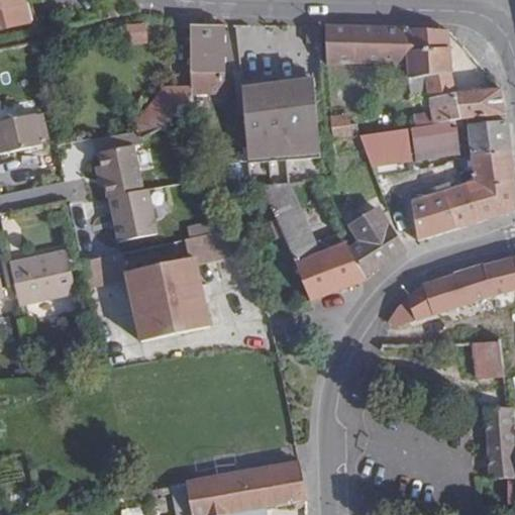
[(0,25),(27,18),(21,0),(0,0),(0,25)]
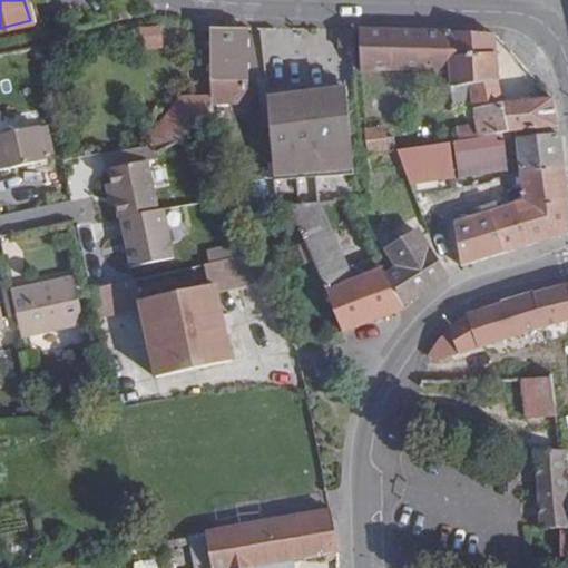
[(246,101),(247,27),(209,25),(209,95),(209,103),(212,103),(231,103),(246,101)]
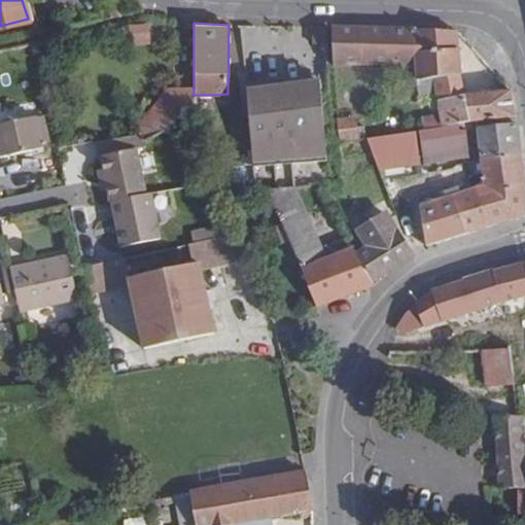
[(127,28),(131,44),(147,40),(143,24),(127,28)]
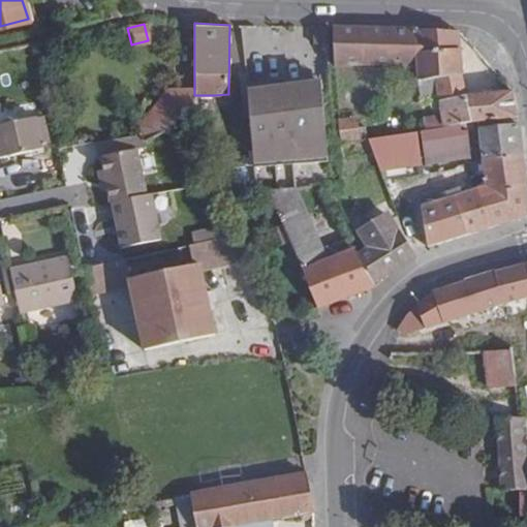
[(419,64),(416,28),(332,26),(336,65),(419,64)]
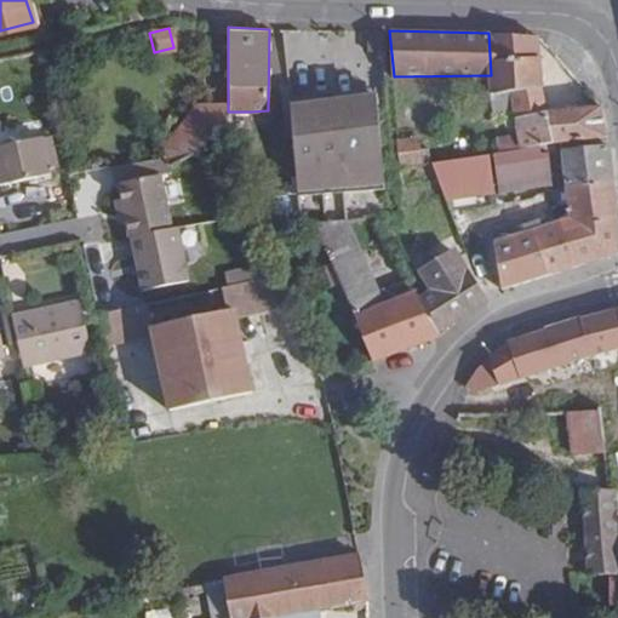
[(514,113),(510,95),(543,91),(536,34),(488,33),(491,75),(491,115),(514,113)]
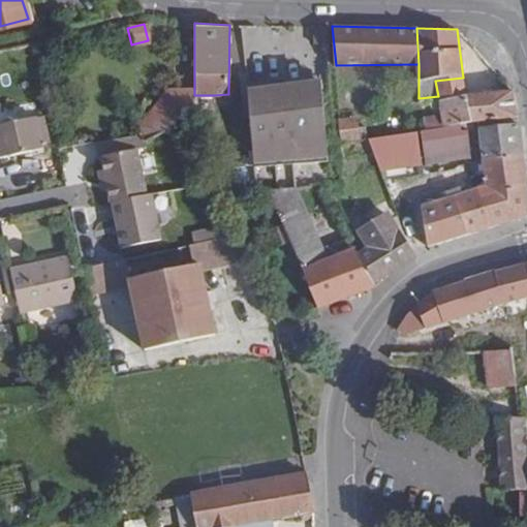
[(513,91),(466,95),(463,78),(435,81),(438,96),(439,102),(442,102),(444,118),(424,120),(425,130),(466,123),(478,122),(517,117),(513,91)]
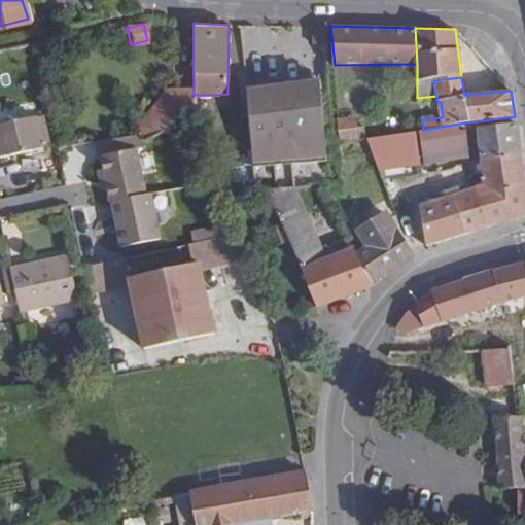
[(244,88),(251,163),(325,156),(319,82),(244,88)]
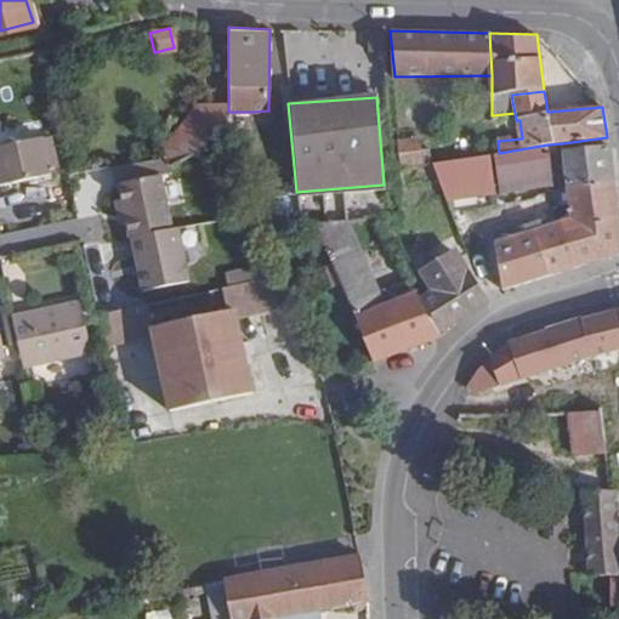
[(200,154),(215,132),(228,112),(228,103),(196,103),(162,145),(164,157),(168,163),(200,154)]
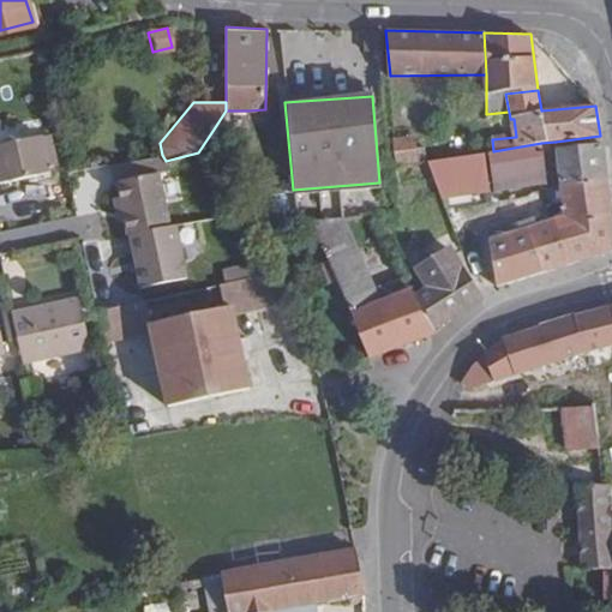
[(250,124),(249,111),(228,111),(228,124),(250,124)]
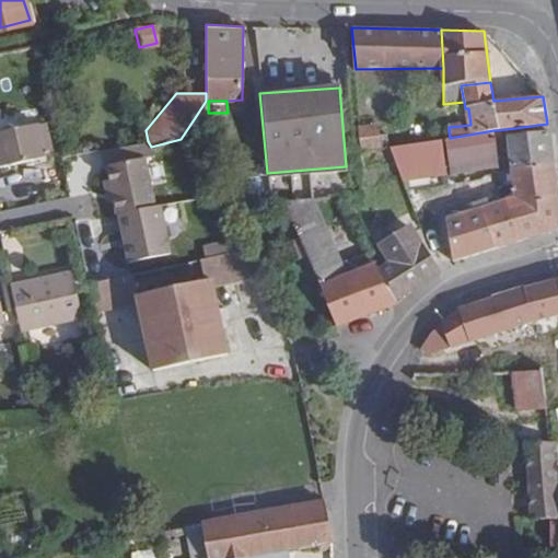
[(0,165),(46,154),(38,121),(0,130),(0,165)]
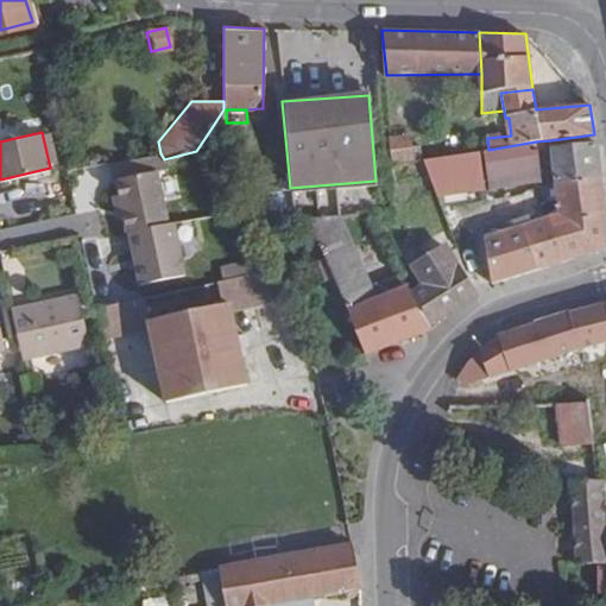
[(391,153),(392,163),(412,161),(412,157),(421,157),(420,146),(411,146),(410,136),(391,138),(390,139),(391,153)]
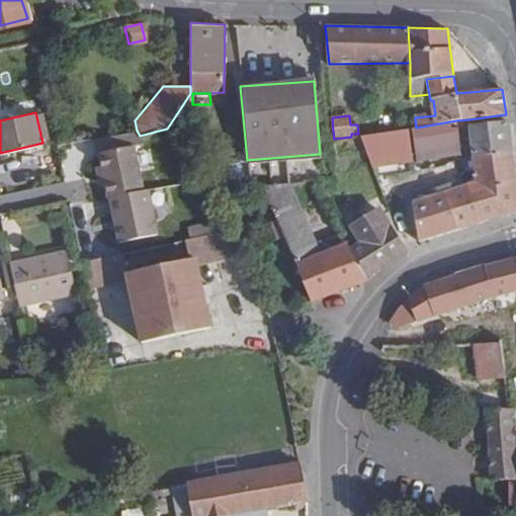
[(456,120),(416,127),(414,127),(417,157),(460,151),(456,120)]
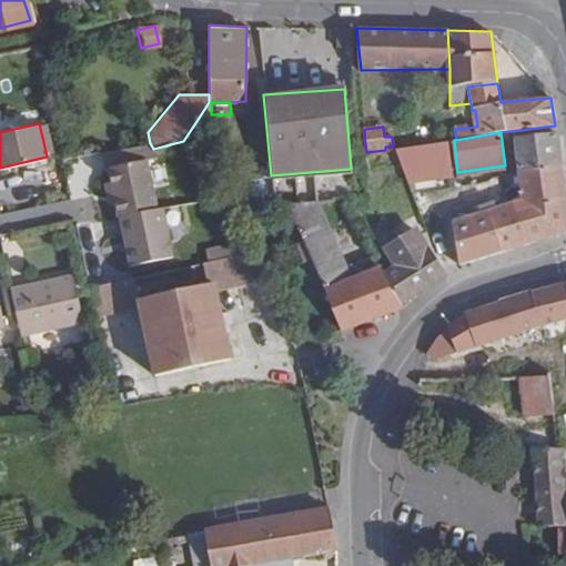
[(561,165),(556,133),(514,138),(518,170),(561,165)]
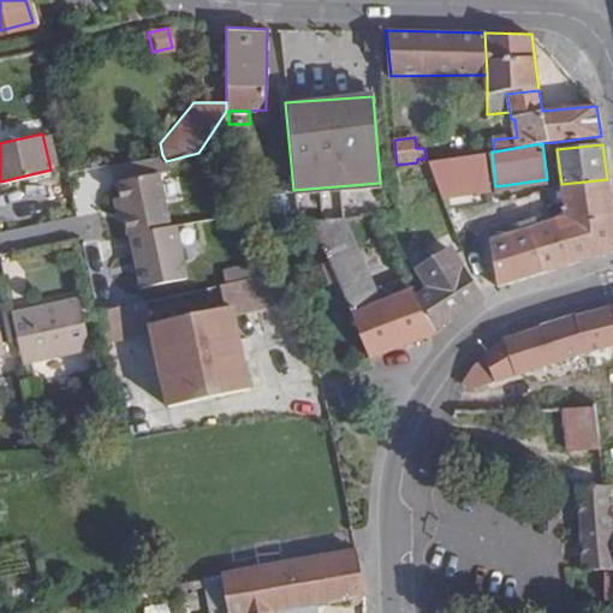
[(440,195),(489,186),(484,152),(427,160),(440,195)]
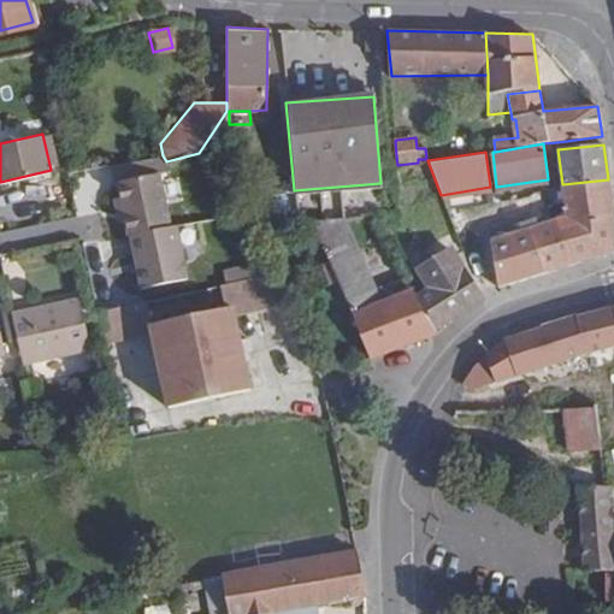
[(169,223),(154,157),(106,167),(111,186),(118,184),(140,291),(188,282),(176,222),(169,223)]
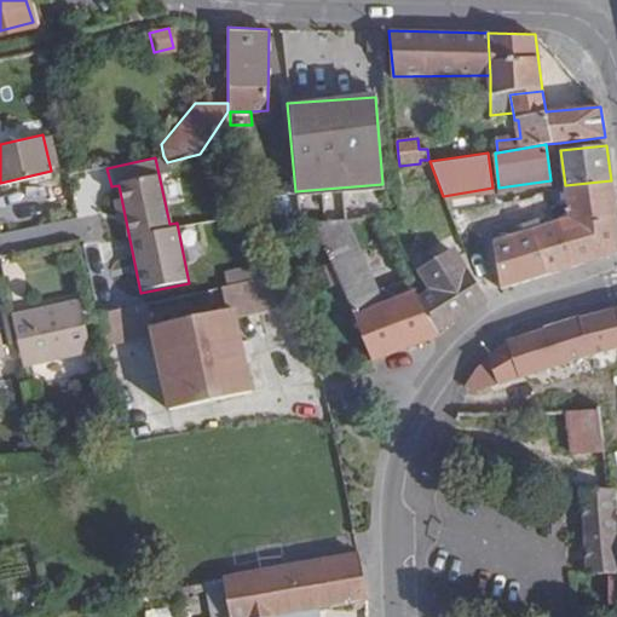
[(616,252),(616,231),(611,180),(565,185),(569,218),(540,226),(538,219),(492,232),(503,289),(616,252)]
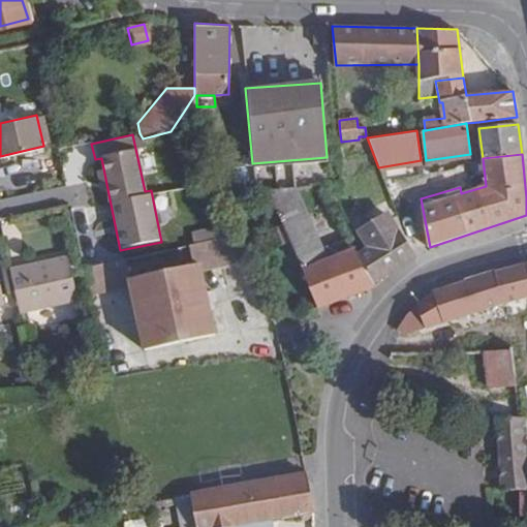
[(350,239),(323,249),(297,186),(269,189),(317,306),(373,285),(371,280),(358,255),(350,239)]
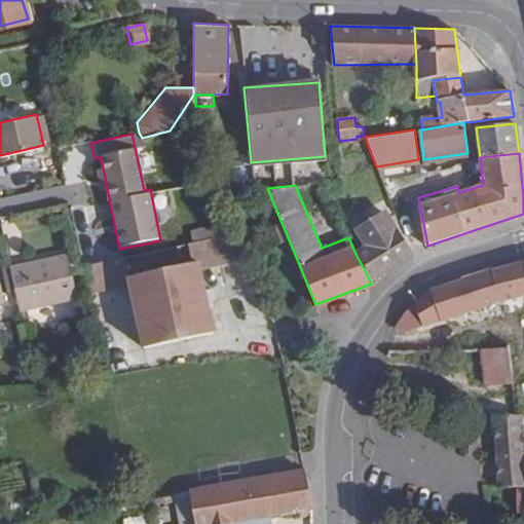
[(356,228),(366,249),(356,254),(369,278),(410,257),(385,212),(356,228)]
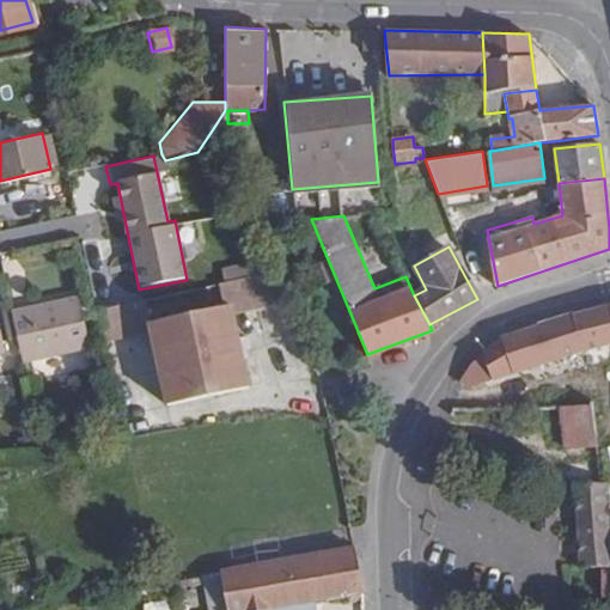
[(218,269),(221,282),(252,278),(249,262),(218,269)]
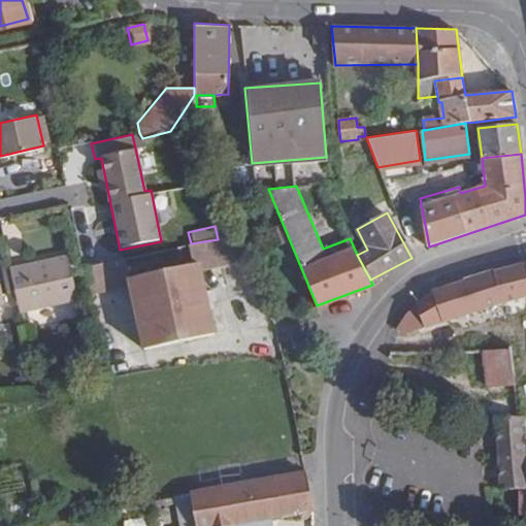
[(195,266),(129,280),(125,258),(84,266),(91,295),(132,287),(145,350),(217,334),(202,272),(241,264),(228,236),(218,239),(189,244),(195,266)]
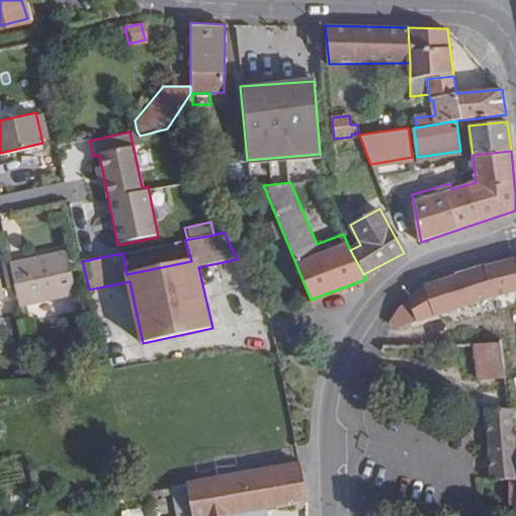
[(78,292),(68,251),(10,263),(19,306),(78,292)]
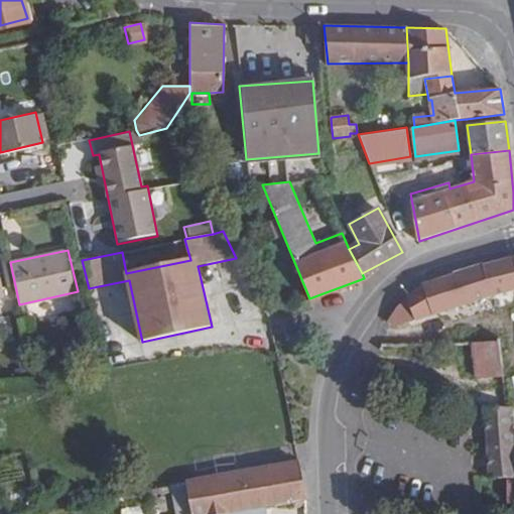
[(420,285),(395,307),(387,319),(398,324),(467,302),(507,291),(513,289),(513,259),(431,280),(420,285)]
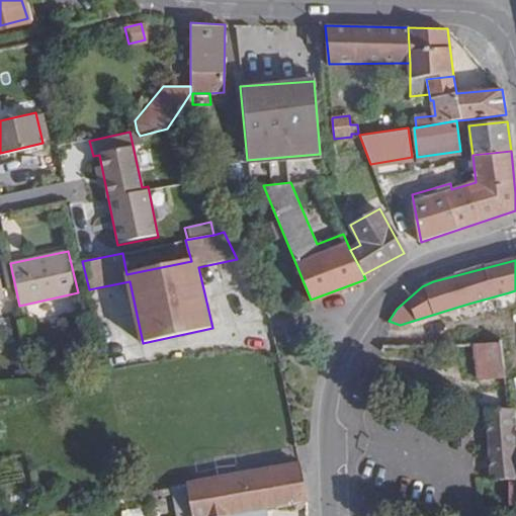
[(498,341),(502,377),(506,376),(506,367),(515,364),(515,335),(498,339),(498,341)]
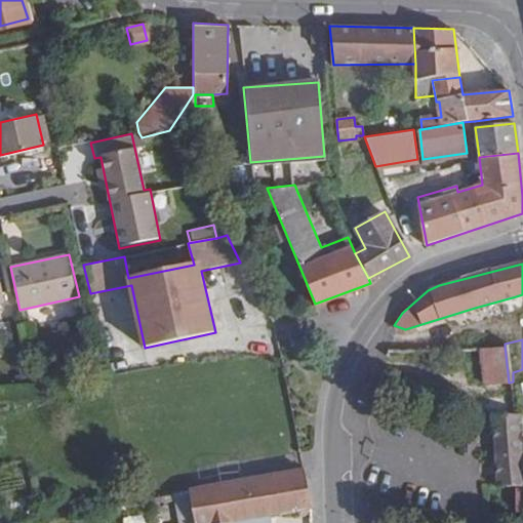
[(509,383),(505,346),(448,348),(451,389),(509,383)]
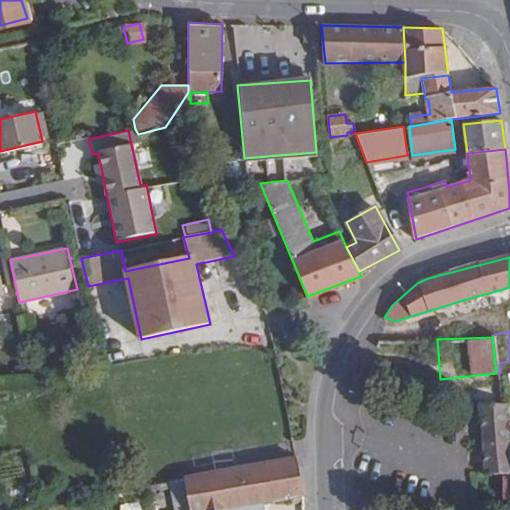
[(504,405),(503,403),(480,405),(485,473),(509,473),(509,429),(507,405),(504,405)]
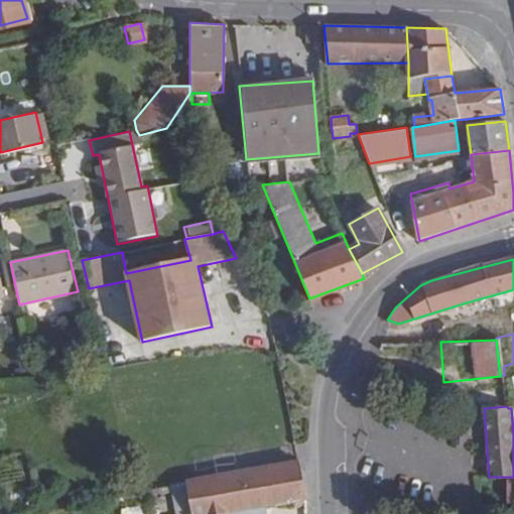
[(304,500),(297,462),(182,483),(182,489),(186,488),(193,513),(228,513),(234,513),(304,500)]
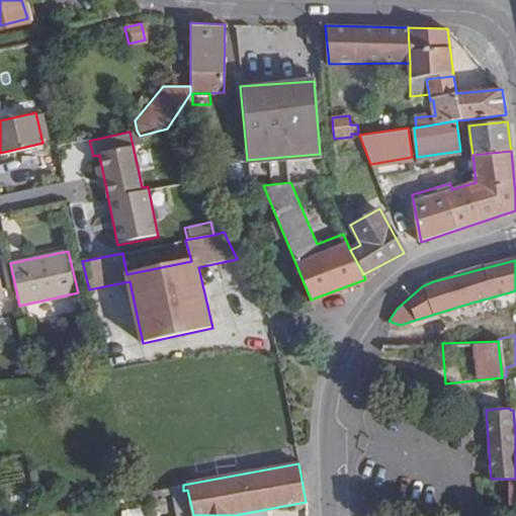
[(171,487),(176,515),(193,515),(187,490),(183,491),(183,485),(171,487)]
